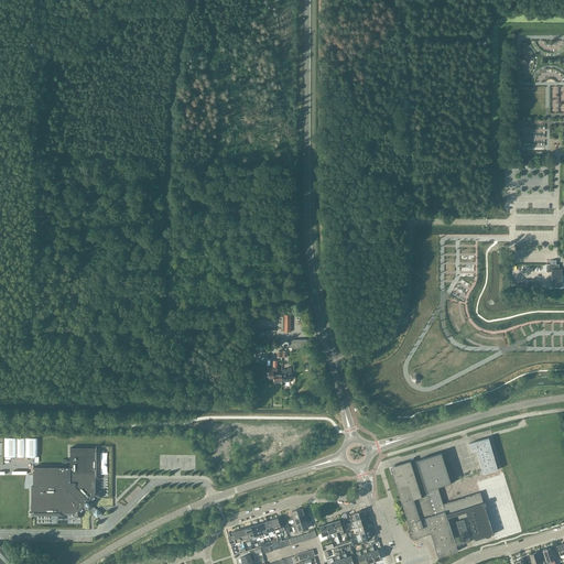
[(551,286),(562,286),(562,273),(562,269),(559,269),(559,264),(557,264),(549,264),(549,267),(546,267),(546,272),(551,272),(551,286)]
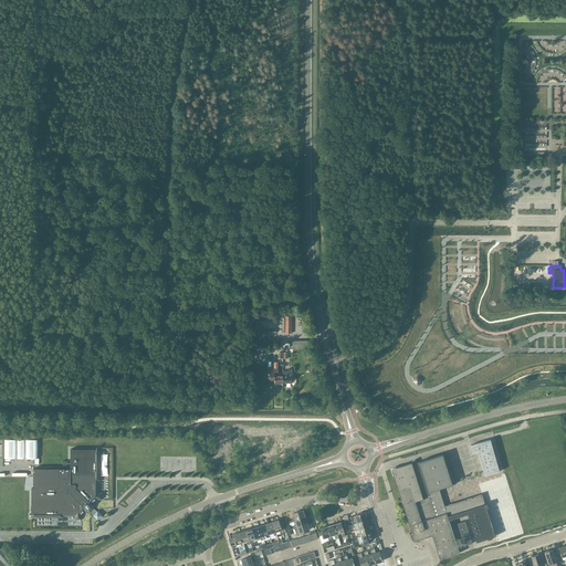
[(269,368),(269,373),(270,373),(270,380),(274,380),(274,383),(283,383),(283,376),(278,376),(278,373),(279,373),(279,368),(274,368),(269,368)]
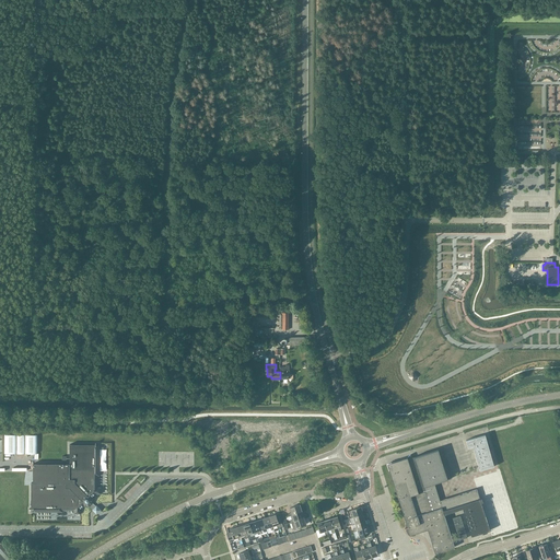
[(280,372),(280,378),(288,378),(288,372),(289,372),(289,364),(286,364),(286,366),(280,366),(280,372)]
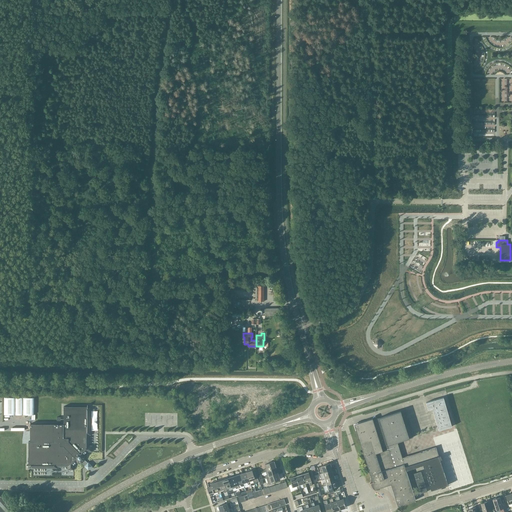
[(377,340),(373,344),(377,349),(381,344),(377,340)]
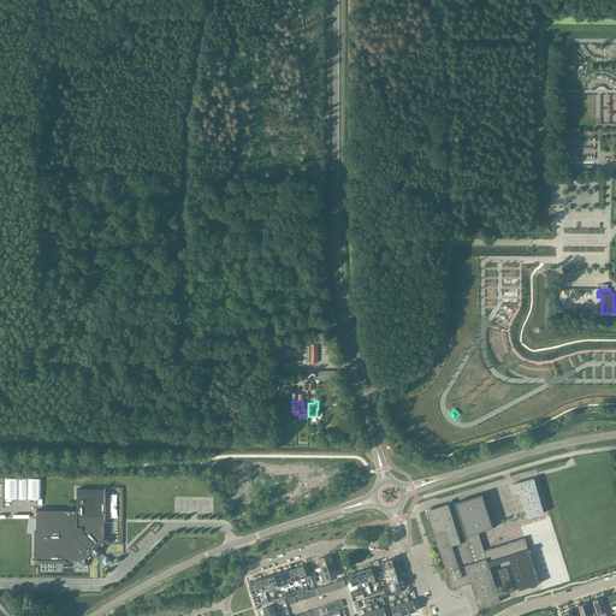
[(5,478),(5,498),(41,498),(41,478),(5,478)]
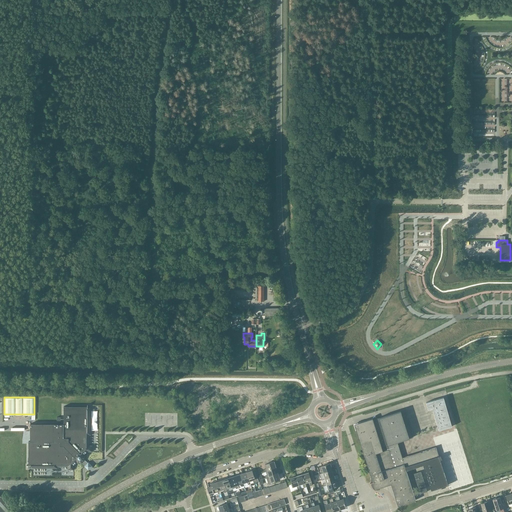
[(426,402),(428,410),(432,408),(438,430),(452,426),(443,397),(426,402)]
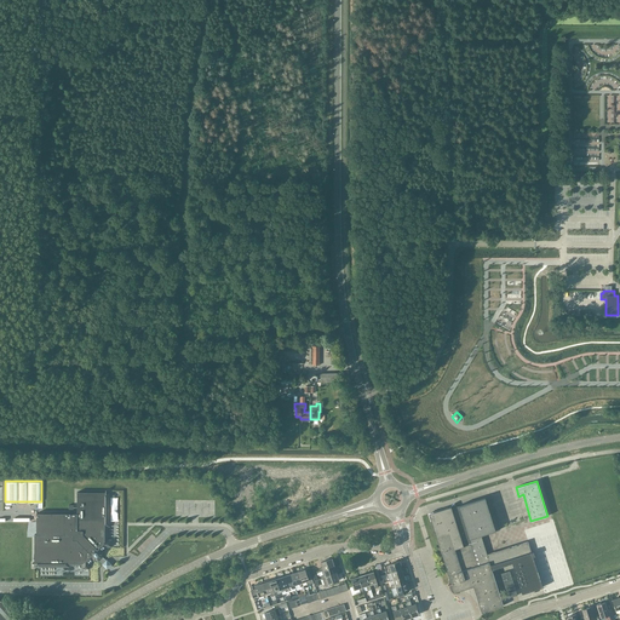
[(109,492),(78,492),(76,514),(36,514),(36,534),(34,534),(34,563),(34,567),(39,567),(56,567),(56,564),(82,564),(82,569),(89,569),(89,563),(93,560),(93,561),(99,561),(103,557),(103,551),(102,550),(105,546),(112,546),(112,540),(107,540),(107,514),(109,514),(109,492)]
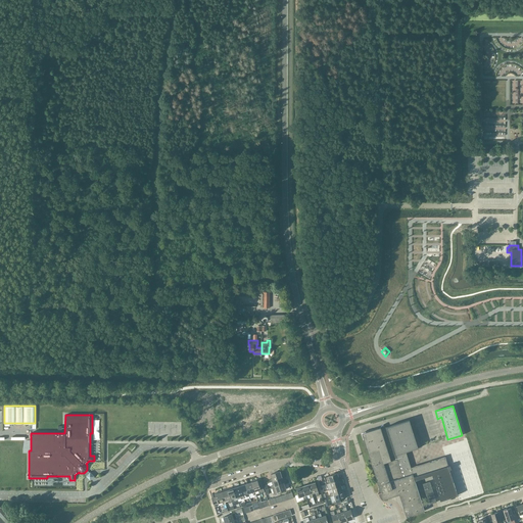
[(383,500),(399,494),(402,506),(405,513),(406,517),(424,511),(415,480),(432,475),(440,501),(458,495),(449,470),(452,469),(450,469),(449,465),(448,466),(445,457),(411,467),(406,452),(422,446),(413,419),(384,427),(383,425),(382,425),(381,426),(380,427),(373,430),(362,433),(367,448),(383,500)]
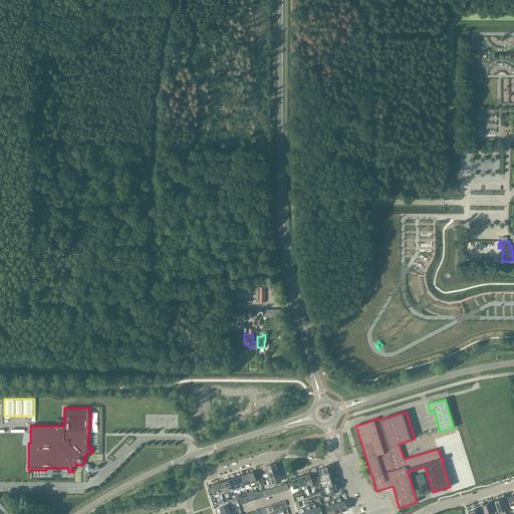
[(88,464),(87,464),(85,462),(82,465),(84,467),(84,468),(88,472),(92,468),(88,464)]
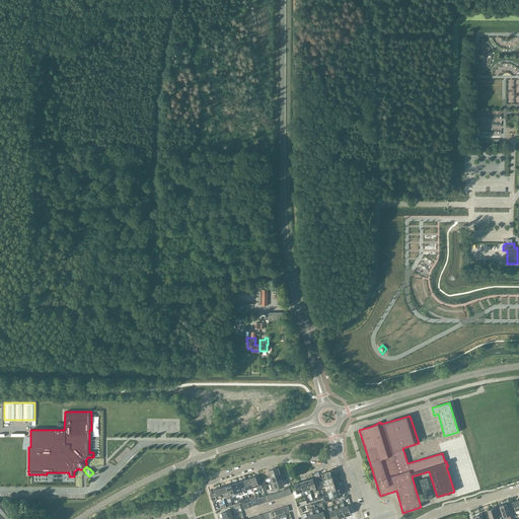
[(271,476),(280,473),(278,467),(269,470),(270,474),(268,475),(268,478),(270,477),(271,477),(271,476)]
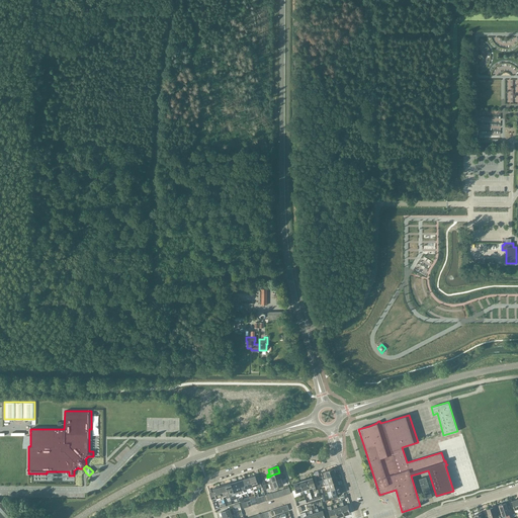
[(327,478),(336,475),(334,468),(325,471),(321,472),(323,477),(319,478),(319,477),(316,478),(317,482),(323,480),(323,479),(327,478)]
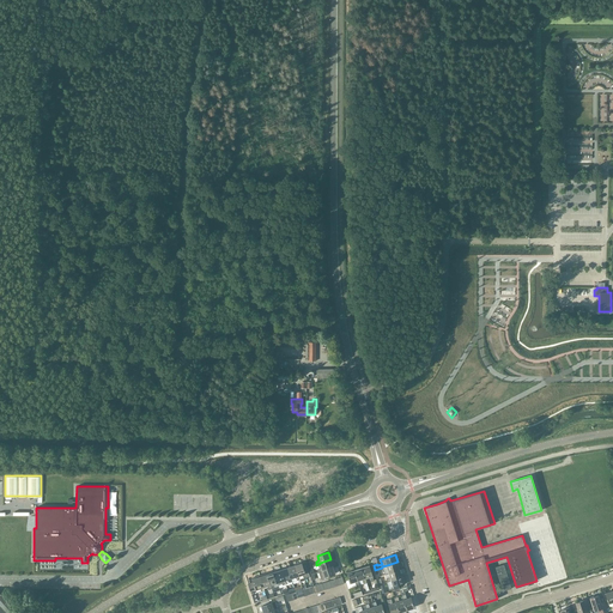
[(316,565),(315,565),(316,570),(316,569),(317,571),(317,572),(319,572),(322,571),(322,570),(333,566),(331,559),(320,563),(320,564),(316,565)]
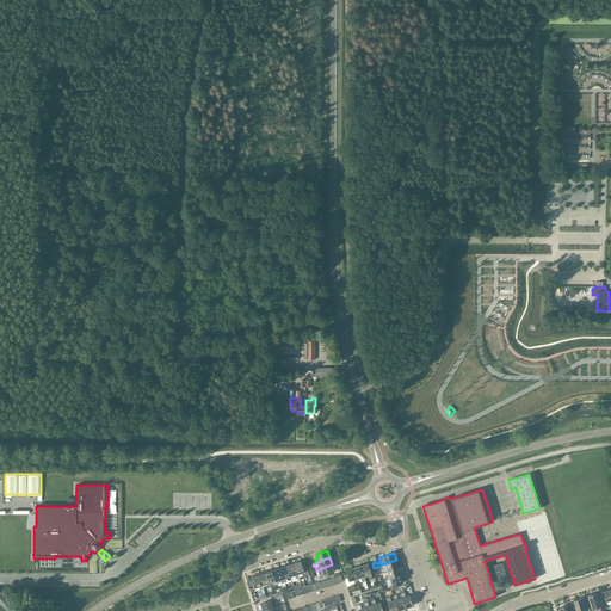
[(296,574),(297,574),(298,578),(300,580),(303,579),(302,576),(308,574),(304,563),(301,565),(300,560),(296,561),(296,562),(294,563),(296,574)]
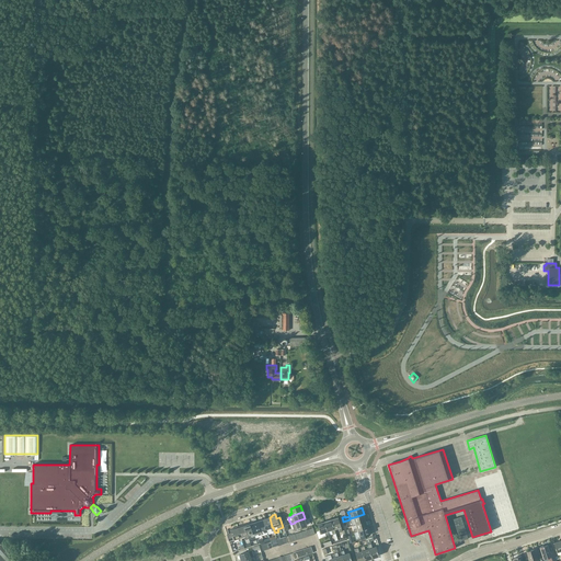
[(366,521),(364,514),(354,517),(350,518),(350,519),(352,525),(356,524),(366,521)]
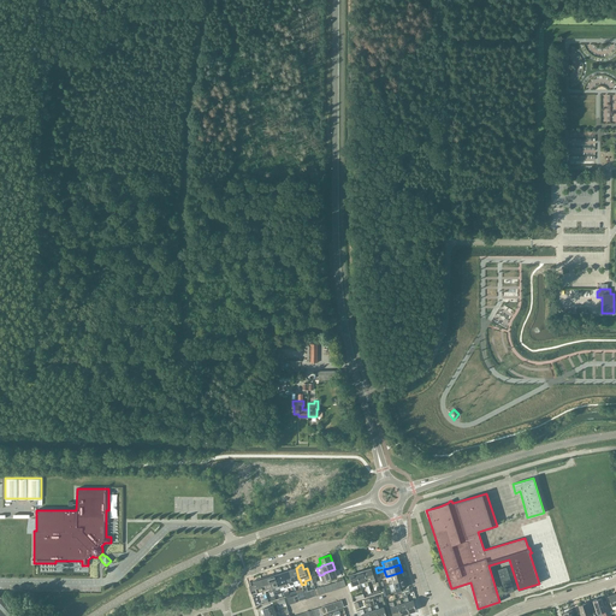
[(507,567),(497,569),(505,594),(514,591),(507,567)]
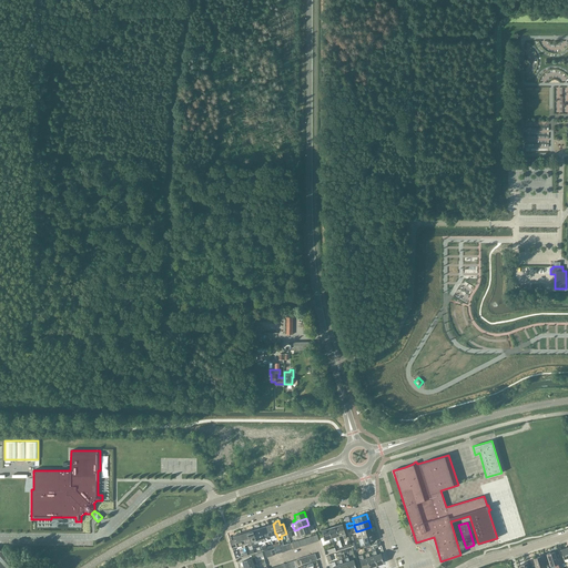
[(275,534),(273,524),(266,526),(269,536),(270,536),(271,538),(276,537),(277,537),(276,534),(275,534)]
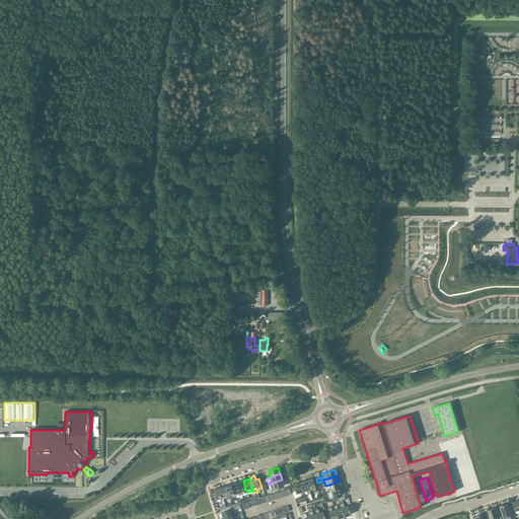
[(309,490),(312,489),(313,492),(316,491),(312,478),(306,480),(309,490)]
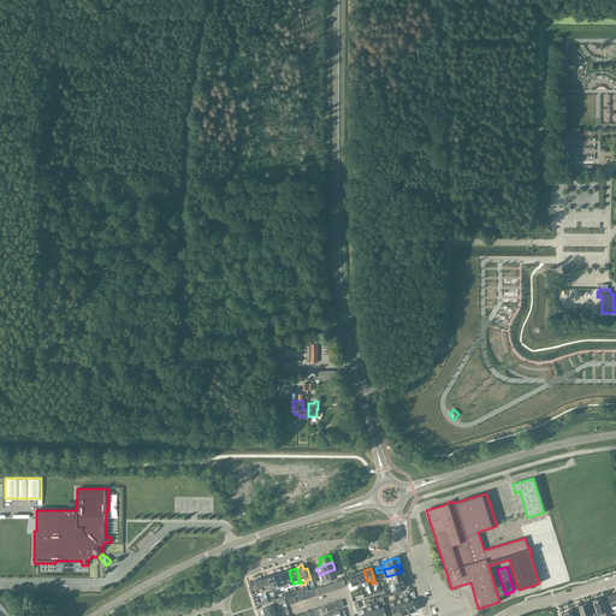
[(324,573),(324,574),(320,575),(323,582),(326,581),(326,580),(337,576),(335,569),(324,573)]
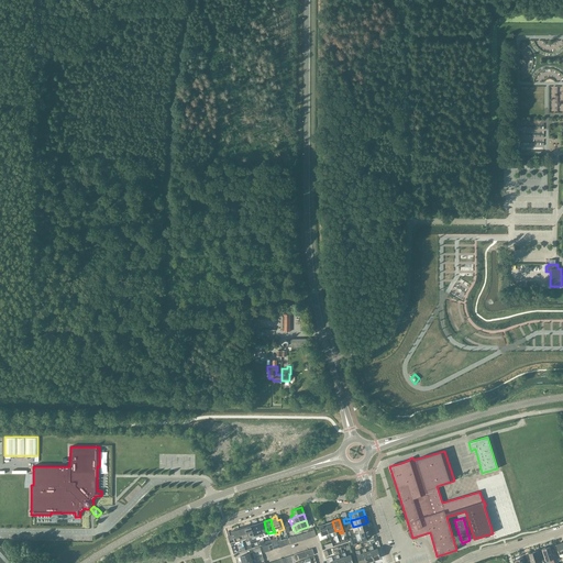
[(266,531),(264,521),(257,523),(261,533),(262,536),(268,533),(267,531),(266,531)]
